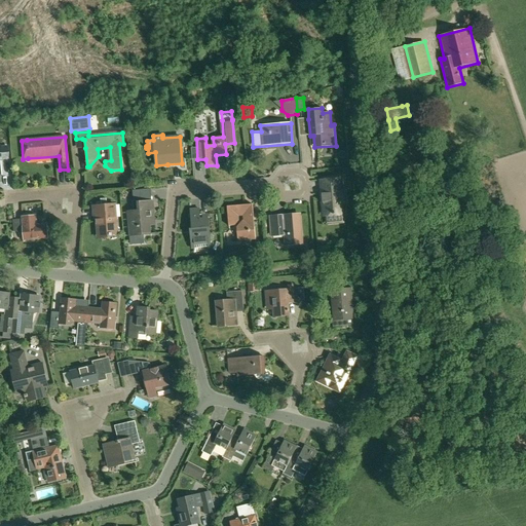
[(342,190),(341,180),(322,181),(325,216),(344,214),(343,202),(346,202),(345,190),(342,190)]
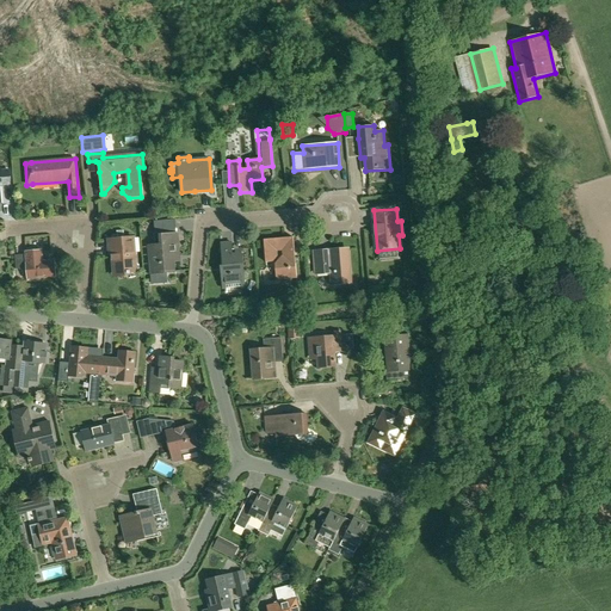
[(155,246),(148,246),(152,284),(167,282),(166,272),(176,272),(174,263),(180,261),(179,244),(178,234),(177,234),(162,235),(161,221),(155,221),(156,235),(154,235),(155,246)]
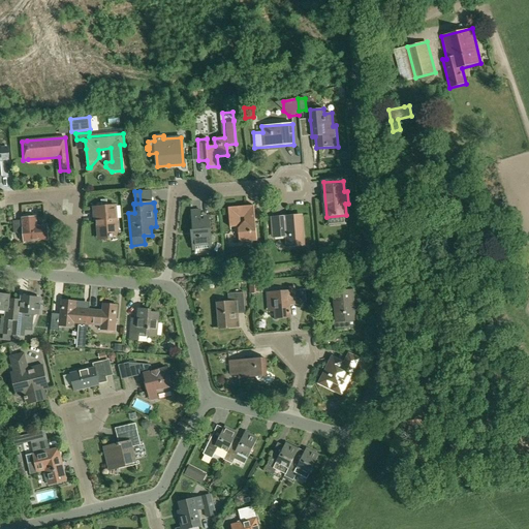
[(93,208),(94,215),(96,215),(98,237),(110,236),(110,237),(120,236),(118,206),(107,207),(106,199),(101,199),(102,207),(93,208)]
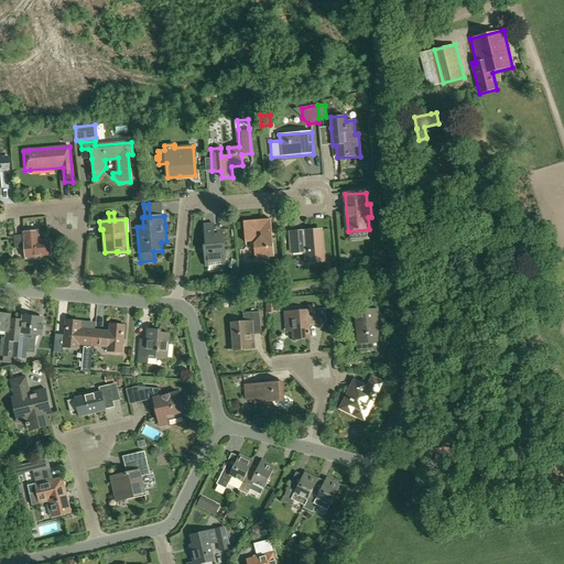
[(242,221),(245,242),(251,242),(255,238),(253,230),(261,229),(262,240),(257,240),(253,243),(255,259),(274,257),(270,219),(242,221)]
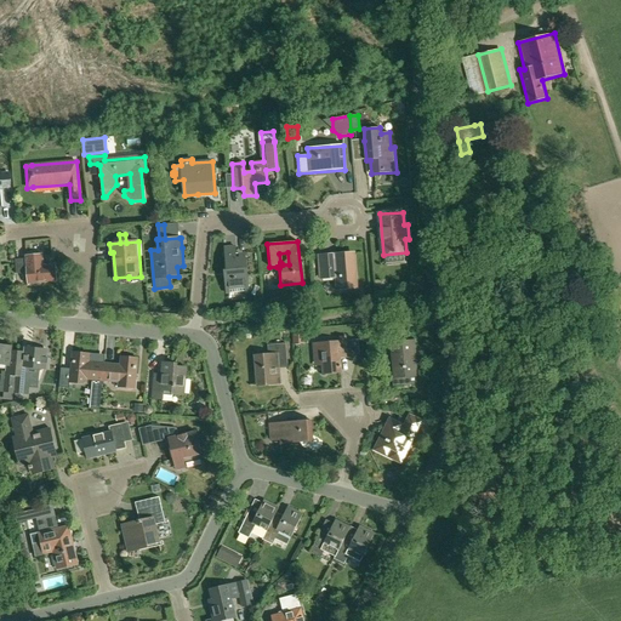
[(226,295),(249,292),(246,258),(237,260),(235,246),(224,248),(227,275),(224,277),(226,295)]
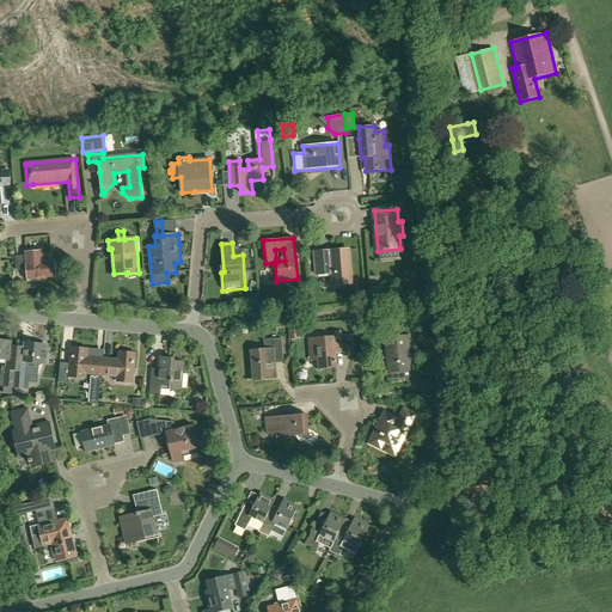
[(324,255),(316,256),(317,274),(332,273),(332,285),(352,283),(349,250),(323,252),(324,255)]
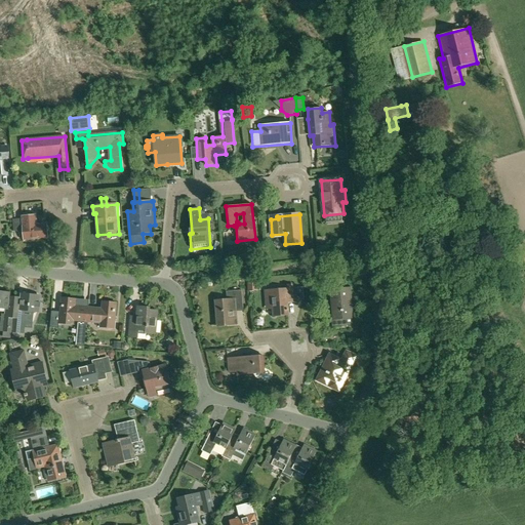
[(23,232),(24,240),(48,238),(47,225),(37,225),(36,215),(22,216),(22,219),(12,219),(13,232),(23,232)]
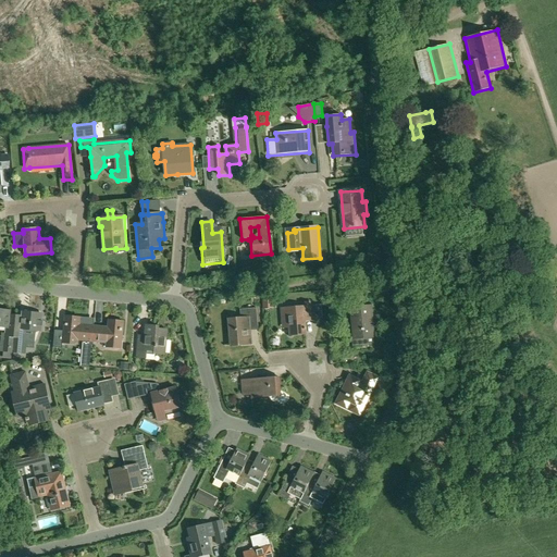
[(304,308),(282,309),(283,323),(289,323),(291,335),(306,334),(305,321),(312,321),(310,302),(302,304),(304,308)]
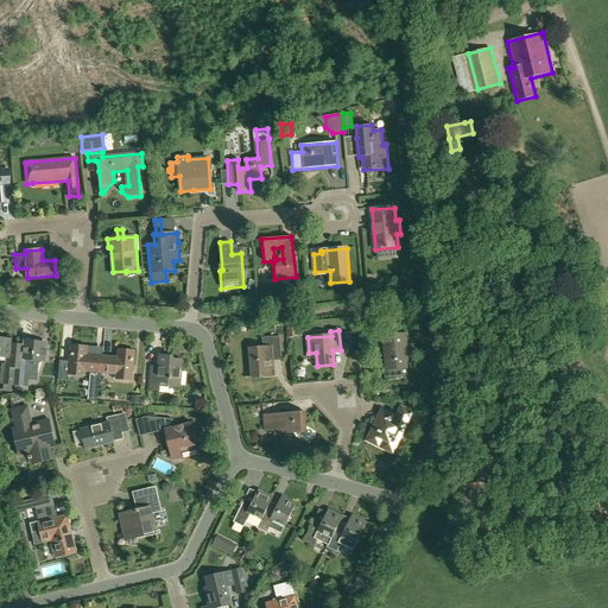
[(385,378),(409,377),(405,334),(385,335),(387,369),(385,369),(385,378)]
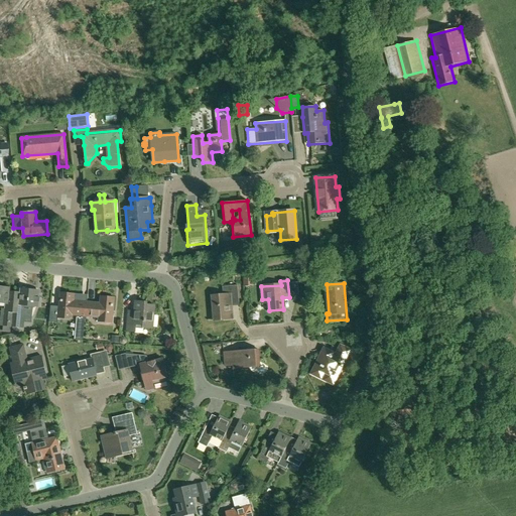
[(3,326),(11,327),(12,313),(14,292),(9,291),(9,287),(0,285),(0,302),(5,303),(3,326)]
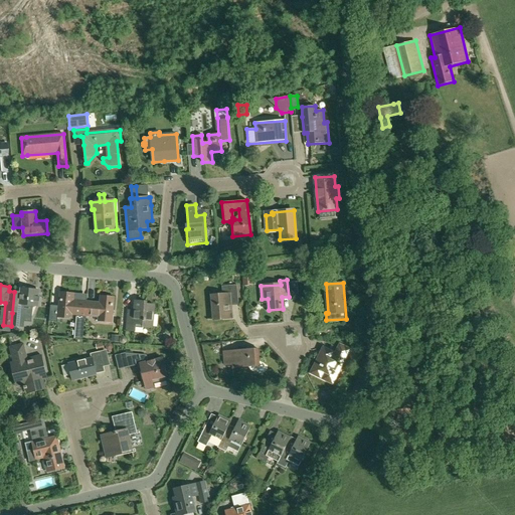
[(222,296),(211,297),(213,320),(232,318),(230,301),(238,301),(237,285),(221,287),(222,296)]
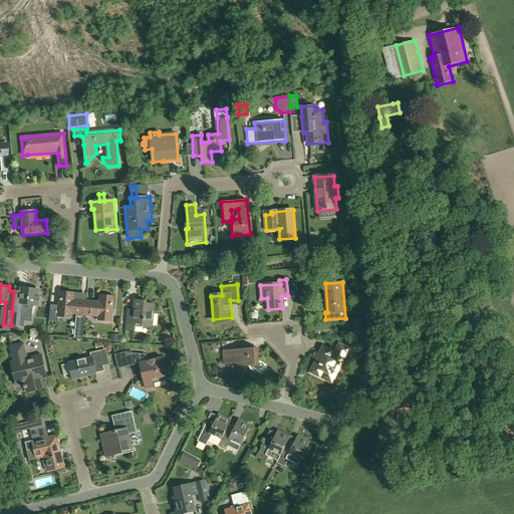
[(12,312),(11,325),(20,326),(21,314),(31,315),(32,306),(33,306),(35,306),(36,300),(38,300),(38,295),(37,295),(37,289),(21,287),(21,291),(14,291),(12,312)]
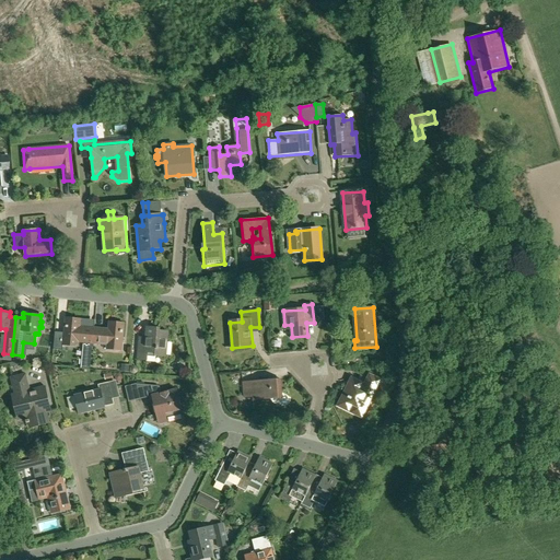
[(63,338),(62,346),(78,347),(79,347),(79,343),(83,343),(85,343),(84,357),(92,358),(93,345),(94,328),(89,328),(89,322),(81,322),(82,319),(80,318),(79,318),(65,317),(63,333),(63,338)]
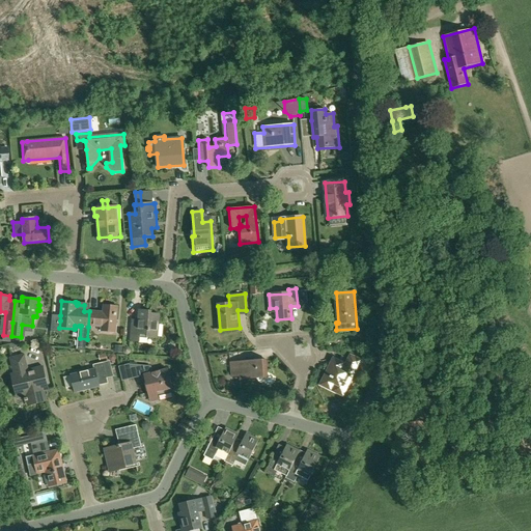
[(89,311),(88,327),(94,327),(103,328),(102,332),(116,333),(117,326),(118,306),(105,305),(103,305),(103,312),(89,311)]
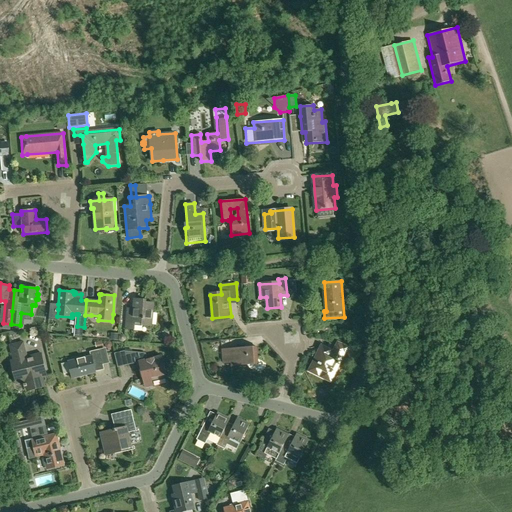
[(136,300),(135,309),(134,312),(128,311),(126,329),(134,330),(135,322),(143,323),(142,325),(151,326),(153,304),(145,303),(145,301),(136,300)]
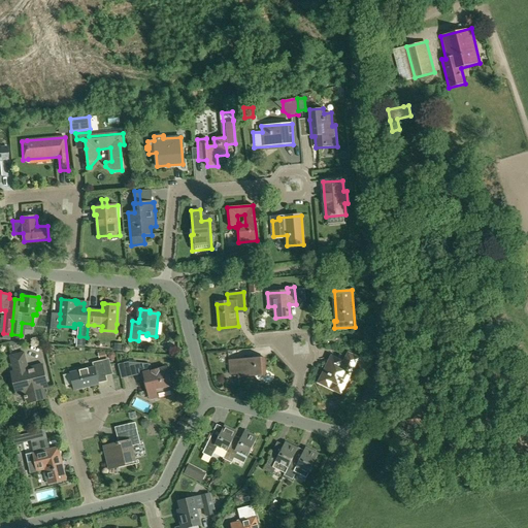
[(24,354),(10,357),(14,374),(12,375),(17,393),(26,391),(28,403),(46,399),(43,390),(47,389),(41,365),(27,369),(24,354)]
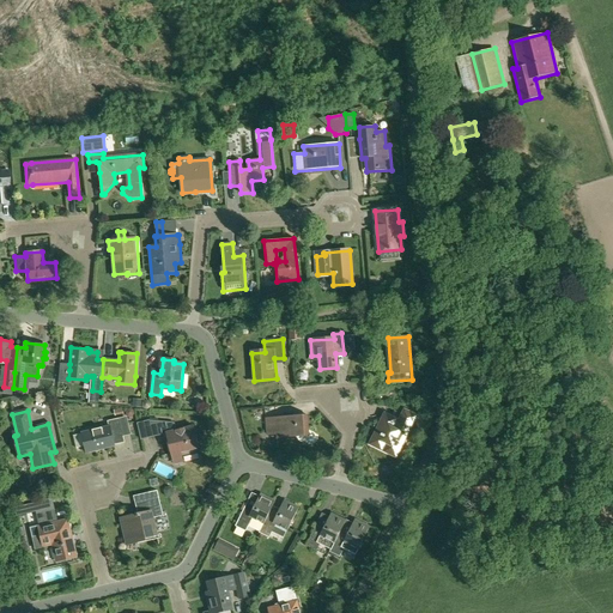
[(400,450),(414,420),(411,414),(402,414),(395,411),(393,416),(386,413),(381,423),(371,442),(383,447),(386,441),(389,443),(388,445),(400,450)]
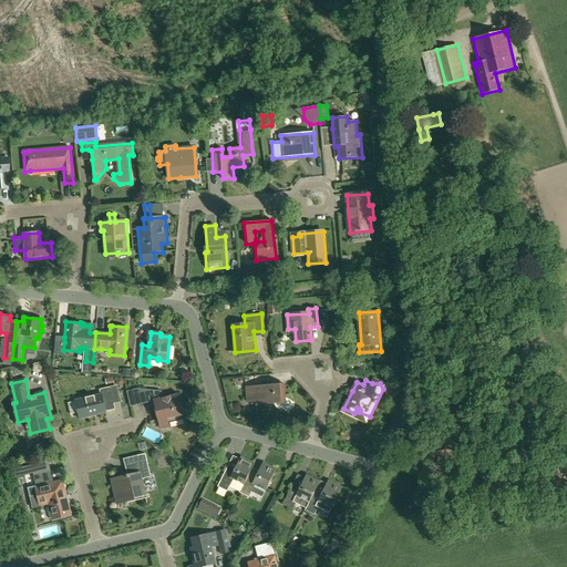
[(286,403),(285,384),(246,388),(247,403),(257,402),(257,405),(286,403)]
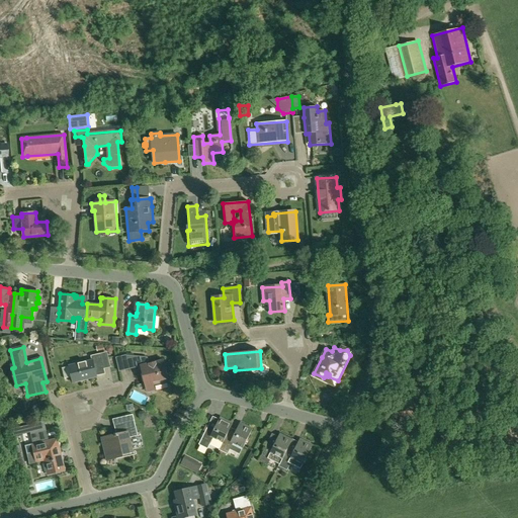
[(70,366),(70,367),(73,383),(97,377),(97,375),(105,374),(101,354),(91,356),(92,361),(70,366)]
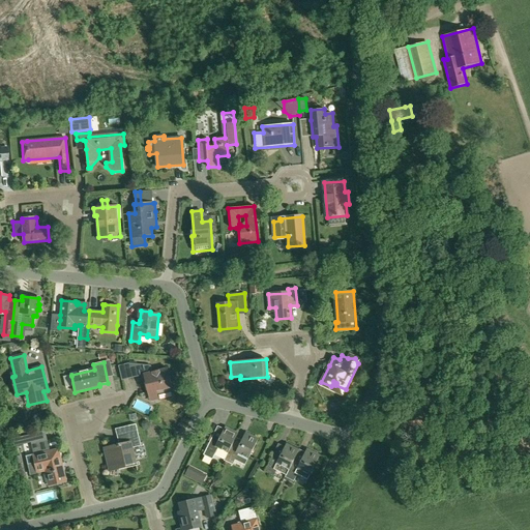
[(151,366),(136,364),(139,377),(144,376),(148,393),(150,403),(158,401),(157,396),(174,392),(168,370),(153,373),(151,366)]
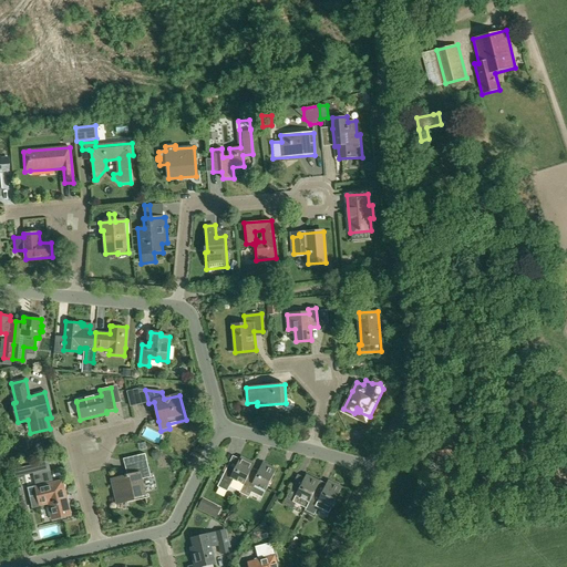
[(161,456),(158,452),(156,450),(153,451),(151,454),(152,459),(155,461),(158,460),(161,456)]
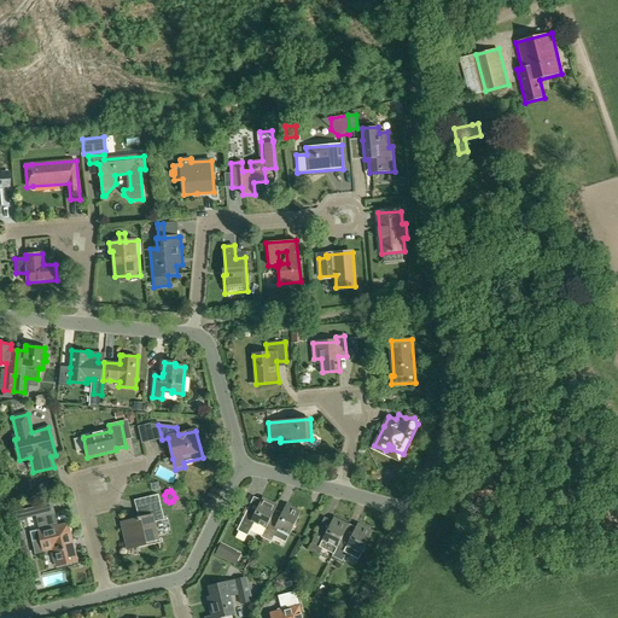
[(136,519),(122,523),(126,541),(136,538),(139,548),(159,543),(158,540),(155,524),(164,522),(163,516),(162,509),(161,503),(158,495),(150,497),(152,506),(136,509),(138,518),(136,518),(136,519)]
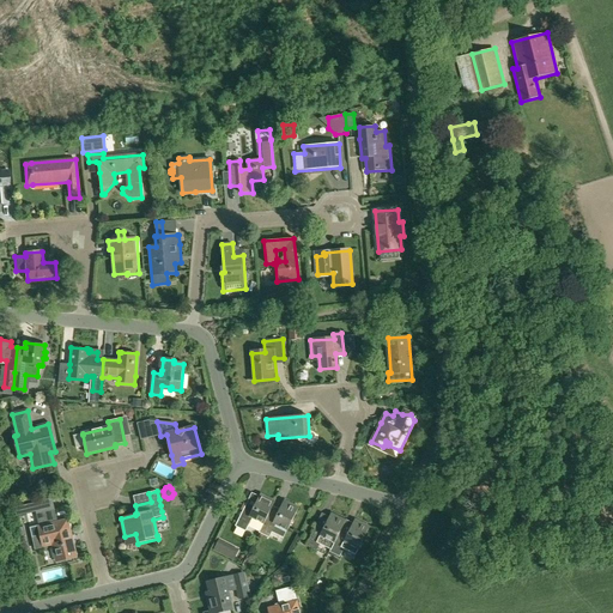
[(243,511),(236,527),(246,532),(253,519),(263,523),(271,510),(273,505),(275,501),(261,493),(260,497),(254,507),(247,503),(247,504),(243,511)]
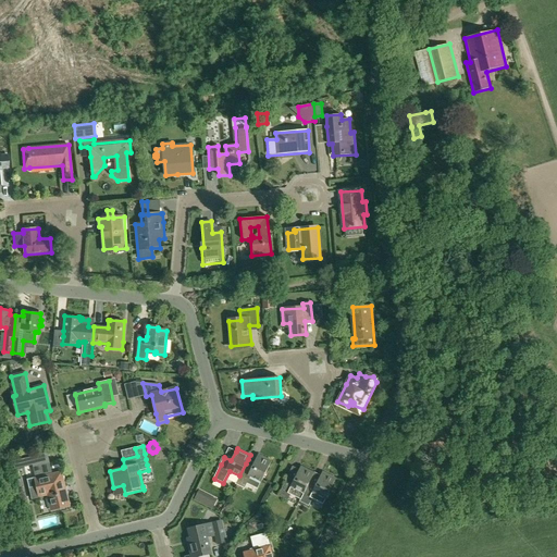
[(47,453),(13,461),(15,469),(32,466),(37,485),(31,487),(33,499),(50,495),(53,508),(67,505),(64,490),(65,490),(62,472),(52,474),(47,453)]
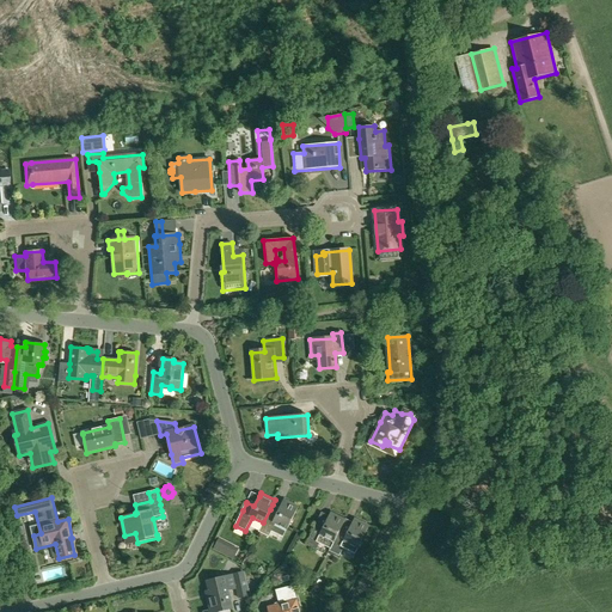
[(263,522),(259,532),(261,532),(267,536),(269,537),(271,531),(275,524),(287,530),(299,506),(283,499),(279,508),(277,513),(270,509),(263,522)]
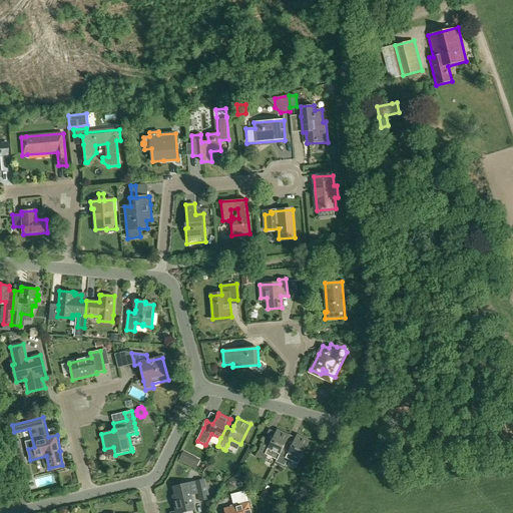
[(266,438),(255,457),(265,461),(268,455),(277,460),(285,444),(289,436),(277,430),(276,432),(272,441),(266,438)]
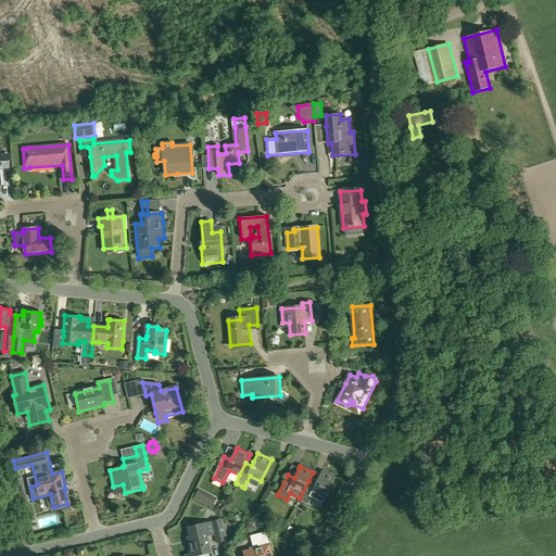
[(323,505),(325,500),(336,478),(321,471),(319,476),(316,484),(308,481),(300,498),(299,502),(307,506),(311,498),(323,505)]
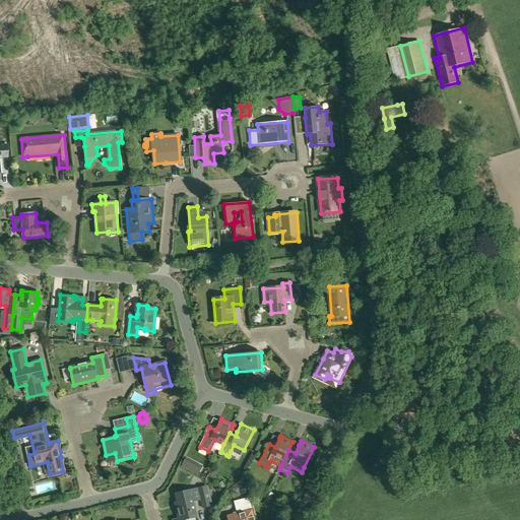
[(186,458),(182,466),(198,474),(202,466),(186,458)]
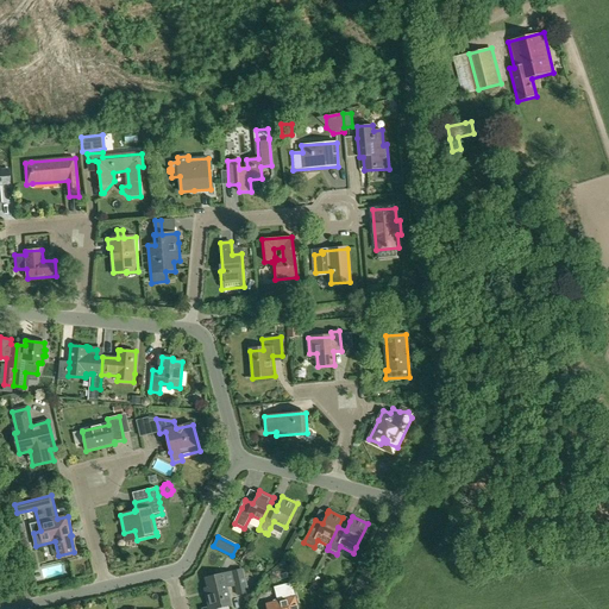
[(206,589),(209,608),(215,608),(232,606),(227,588),(236,586),(237,596),(249,594),(244,572),(236,575),(234,572),(206,578),(208,589),(206,589)]
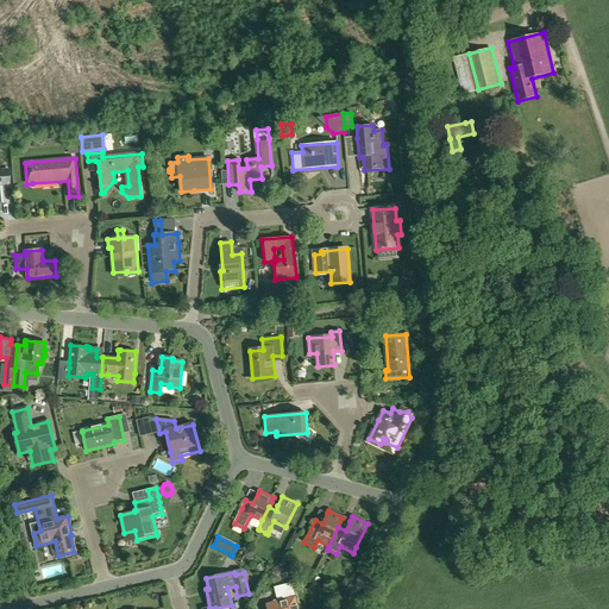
[(278,602),(267,604),(268,608),(297,608),(292,584),(275,588),(278,602)]
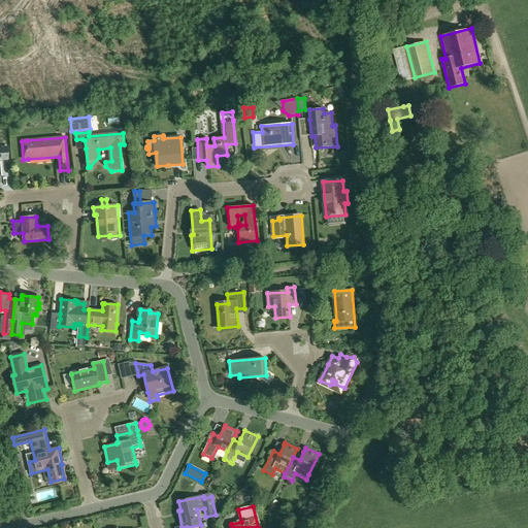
All buildings are outlined.
